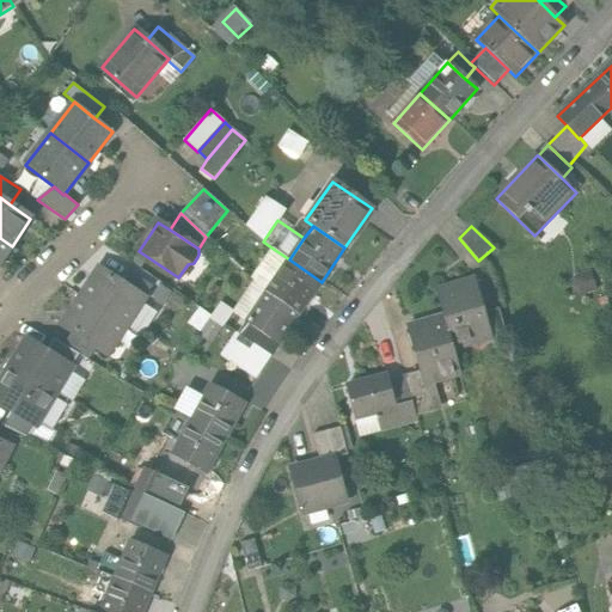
[(0,263),(12,246),(0,238),(0,263)]
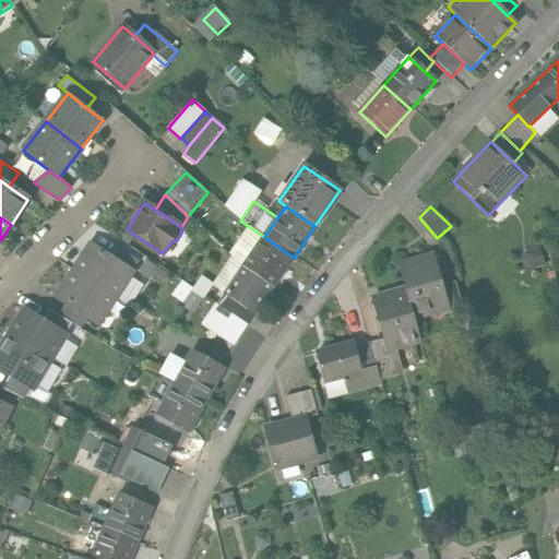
[(273,288),(294,258),(264,237),(251,228),(232,257),(244,268),(273,288)]
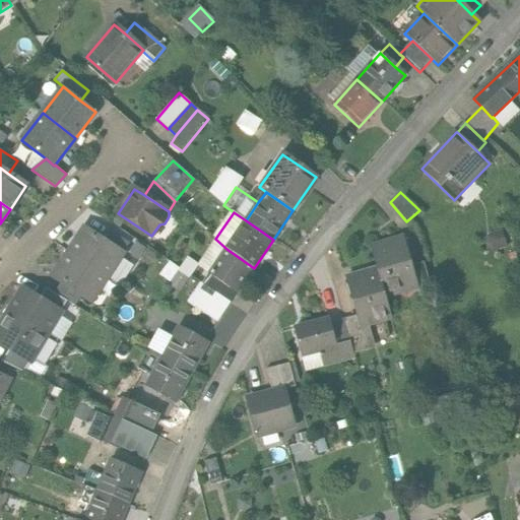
[(68,253),(107,277),(123,254),(102,241),(84,229),(68,253)]
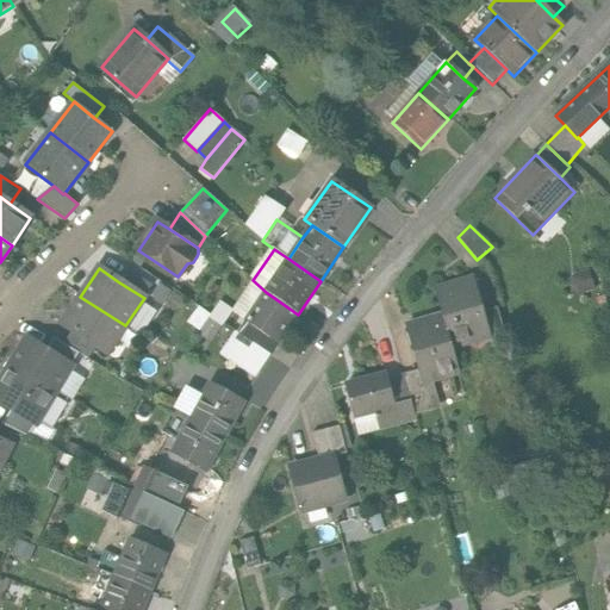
[(119,282),(144,298),(151,286),(128,271),(119,282)]
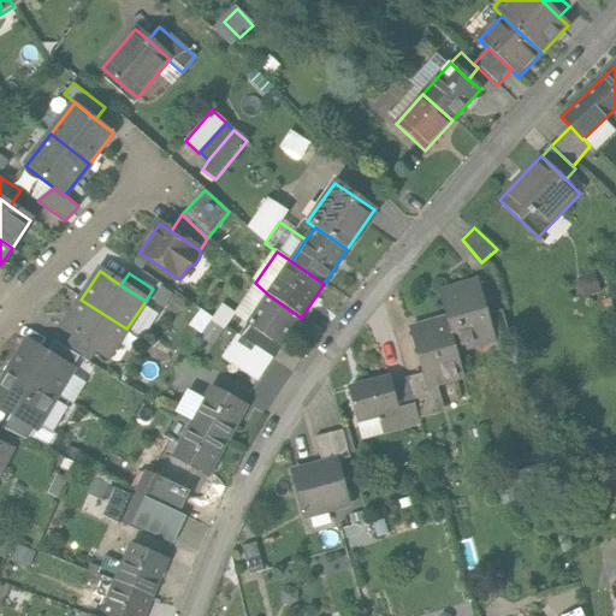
[(446,319),(456,351),(478,345),(475,338),(491,335),(493,333),(487,315),(478,282),(455,289),(456,294),(443,297),(440,292),(439,294),(446,319)]
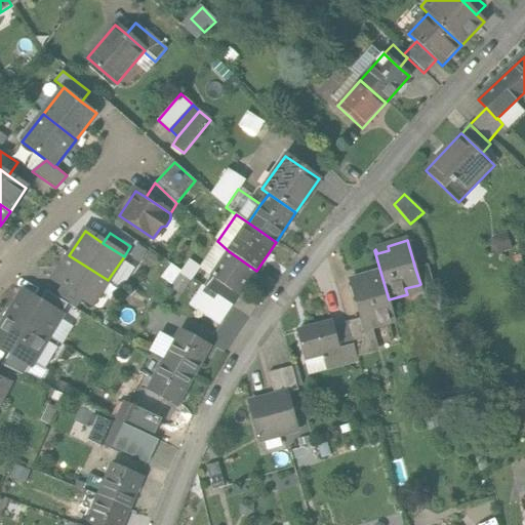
[(204,286),(232,306),(256,271),(229,251),(204,286)]
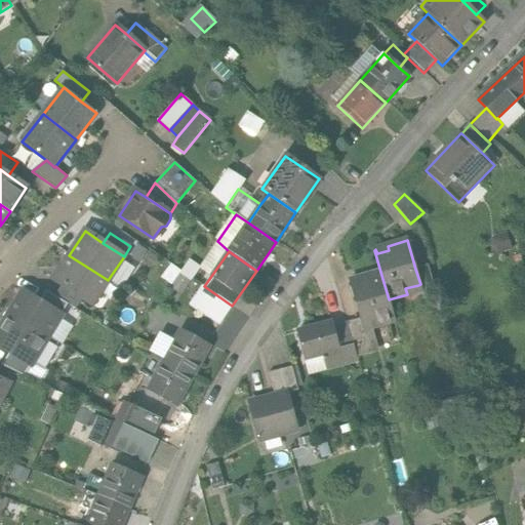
[(53,280),(91,306),(108,280),(69,255),(53,280)]
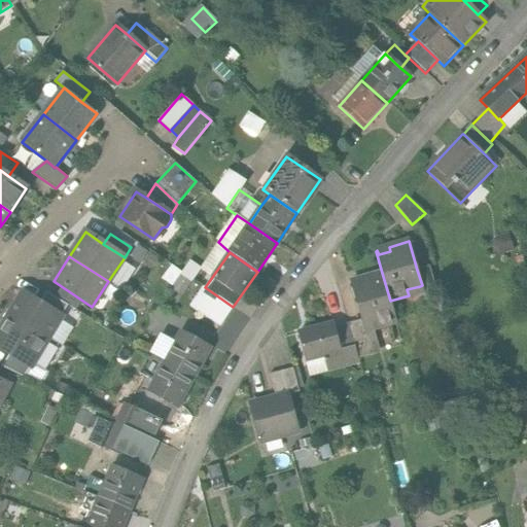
[(182,273),(194,280),(201,269),(190,261),(182,273)]
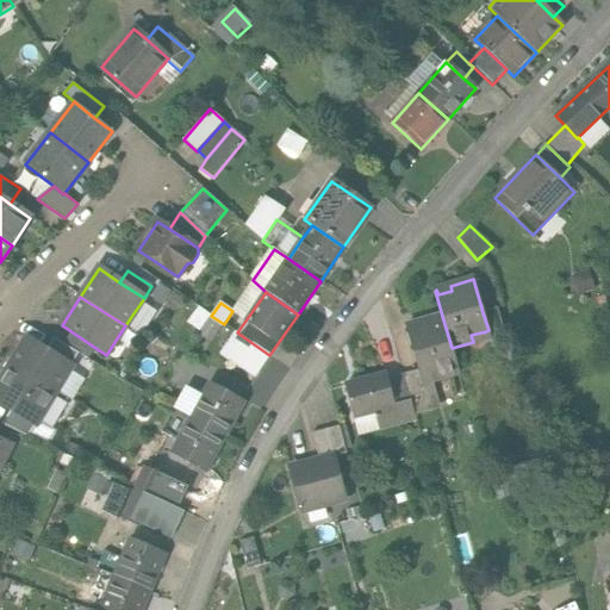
[(497,309),(483,312),(489,330),(486,331),(491,348),(508,343),(497,309)]
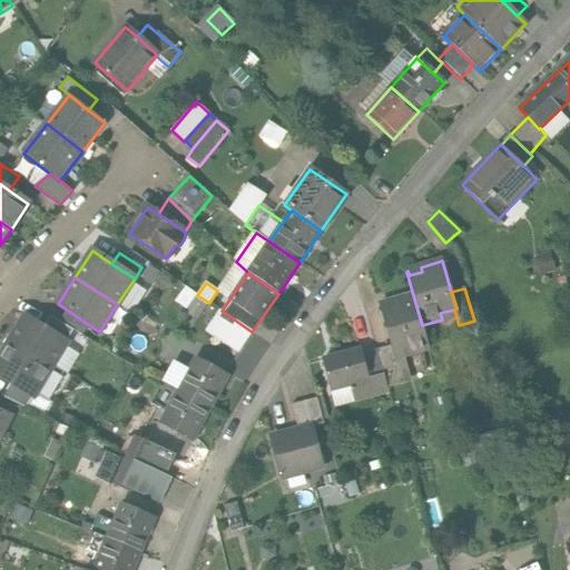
[(197,321),(209,303),(197,295),(185,312),(197,321)]
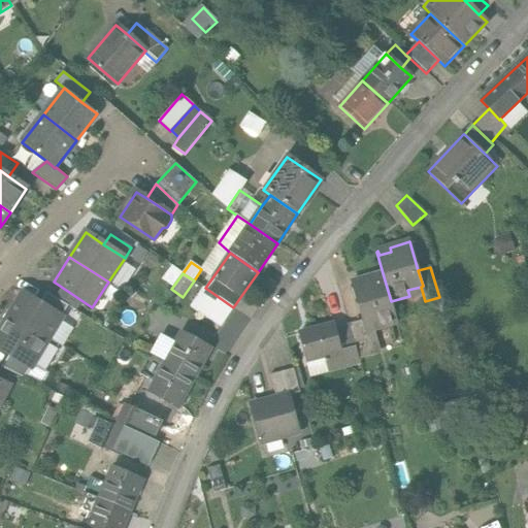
[(383,273),(351,283),(362,321),(365,332),(367,332),(397,323),(391,301),(383,273)]
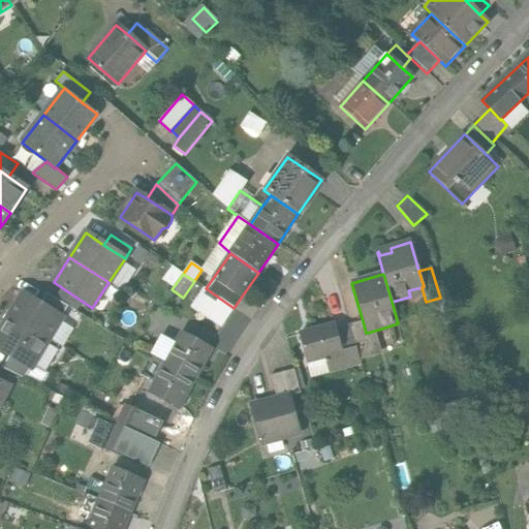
[(39,304),(62,317),(68,307),(45,293),(39,304)]
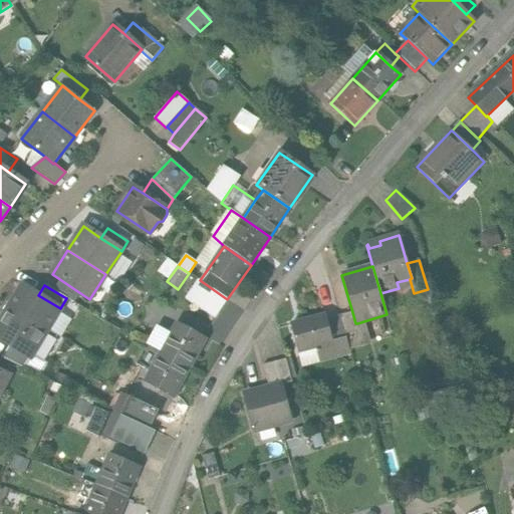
[(22,286),(9,306),(47,329),(60,308),(38,295),(22,286)]
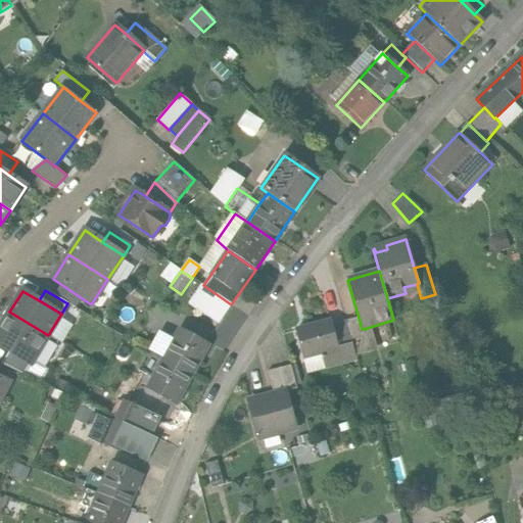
[(0,346),(8,351),(31,365),(48,335),(9,312),(0,327),(0,346)]
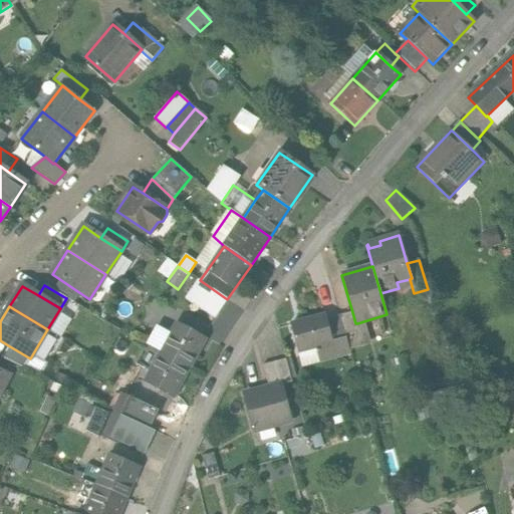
[(357,323),(355,323),(352,312),(338,316),(348,350),(364,346),(357,323)]
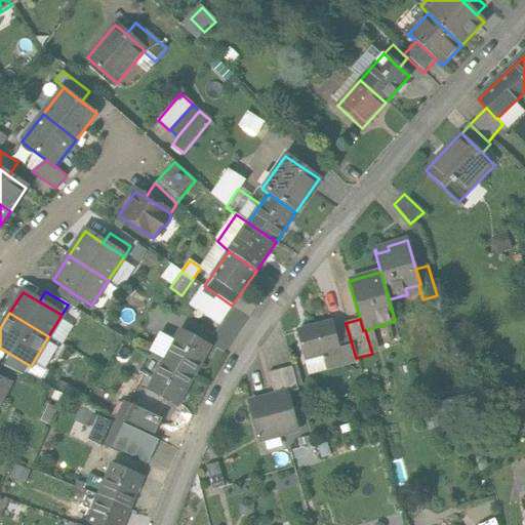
[(296,332),(305,360),(325,354),(328,365),(345,361),(334,326),(332,322),(296,332)]
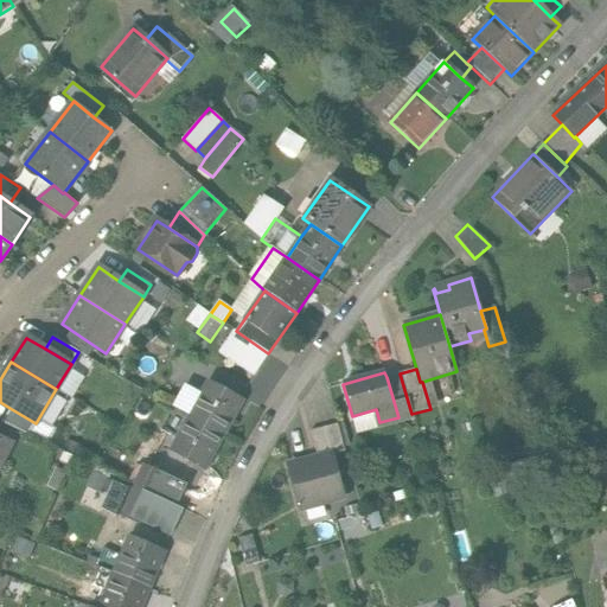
[(411,414),(400,374),(387,377),(398,417),(411,414)]
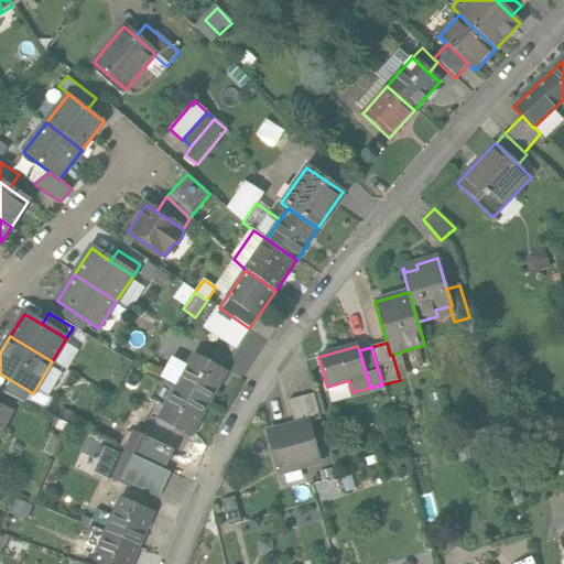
[(226,372),(194,356),(185,371),(173,365),(164,380),(176,387),(176,388),(208,404),(226,372)]
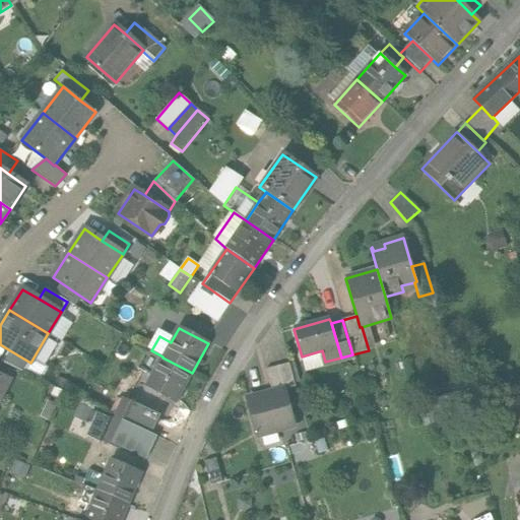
[(30,363),(8,349),(1,363),(23,373),(30,363)]
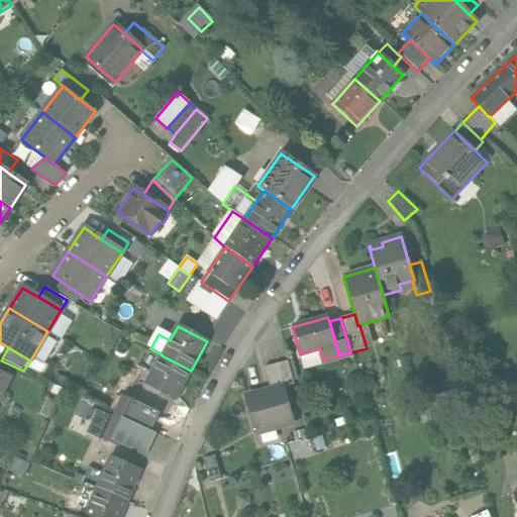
[(162,354),(150,348),(148,347),(137,368),(146,373),(143,378),(148,381),(144,387),(174,402),(191,371),(162,355),(162,354)]
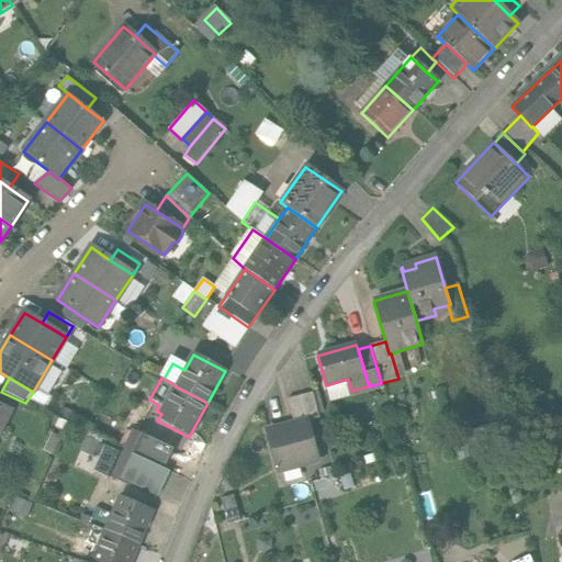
[(294,426),(306,423),(319,419),(313,393),(288,401),(294,426)]
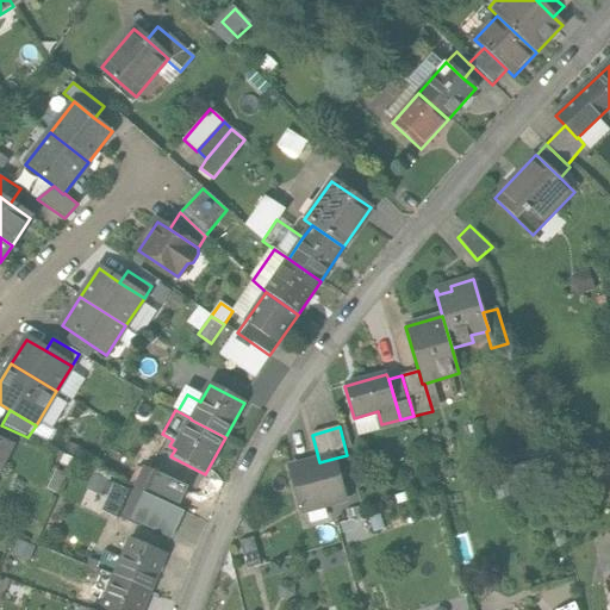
[(0,470),(12,446),(0,440),(0,470)]
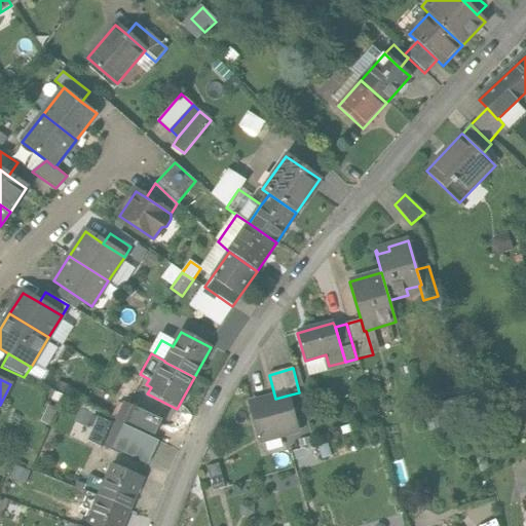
[(250,406),(260,443),(297,433),(287,396),(275,399),(250,406)]
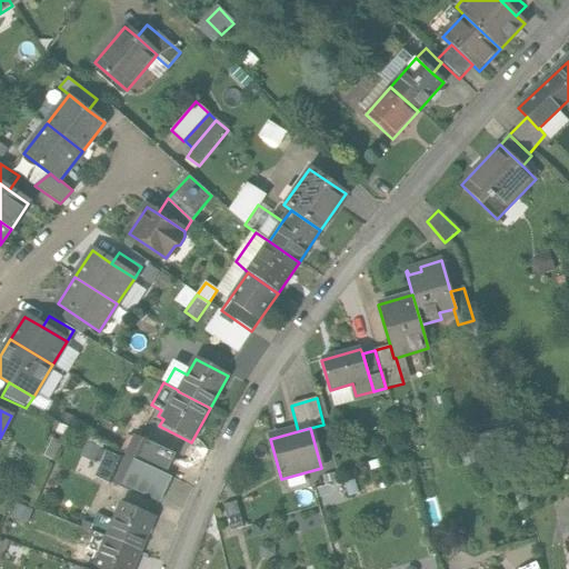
[(125,456),(141,463),(151,443),(135,436),(125,456)]
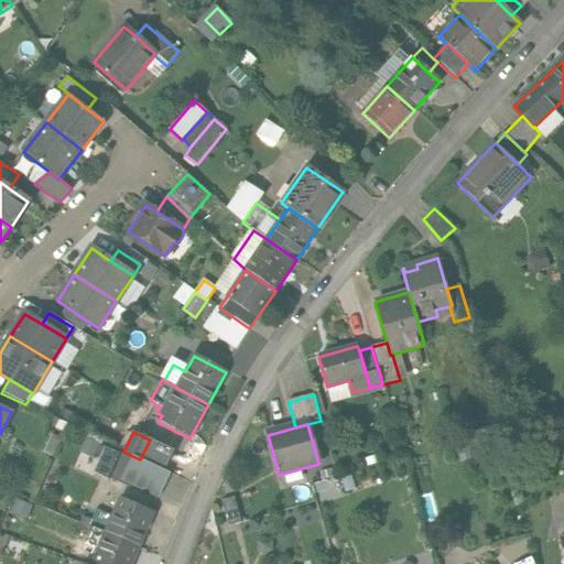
[(140,459),(164,470),(173,451),(150,440),(140,459)]
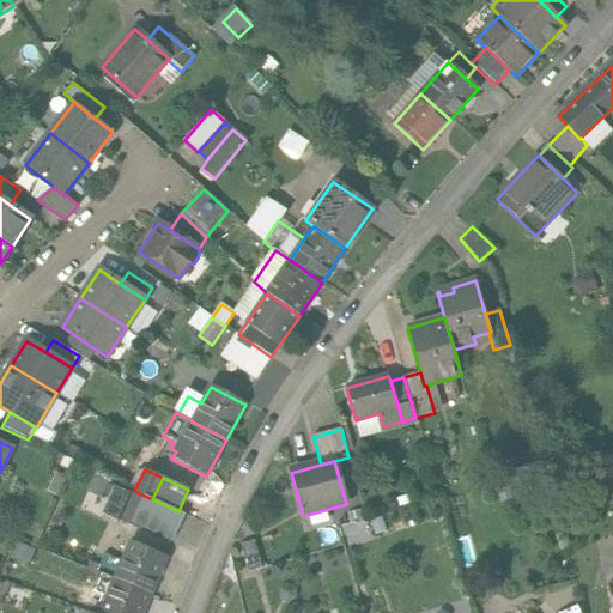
[(152,499),(134,491),(120,521),(138,529),(140,526),(152,499)]
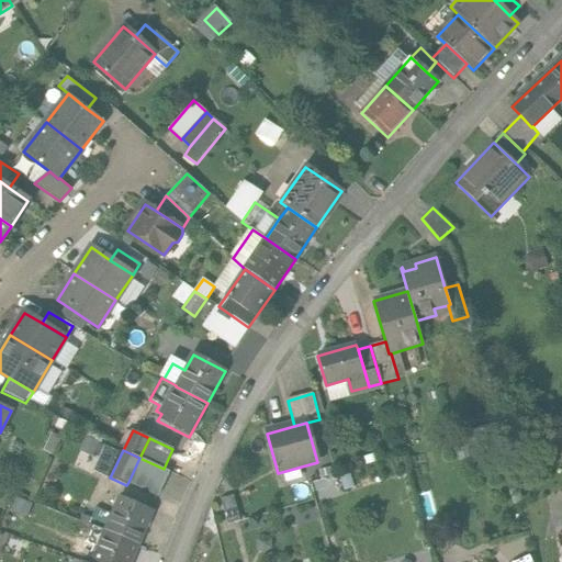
[(158,496),(170,472),(164,469),(139,458),(128,482),(158,496)]
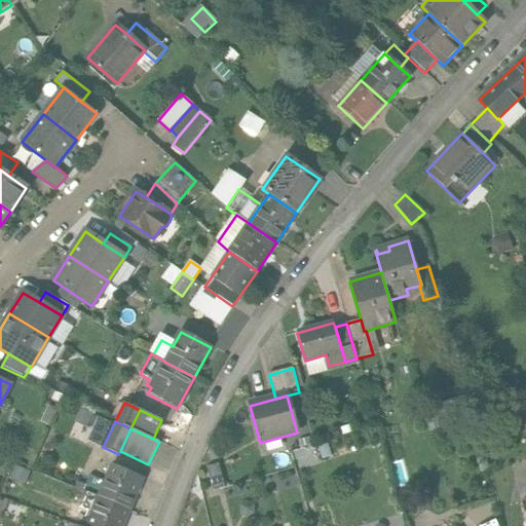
[(143,478),(112,464),(98,497),(129,511),(143,478)]
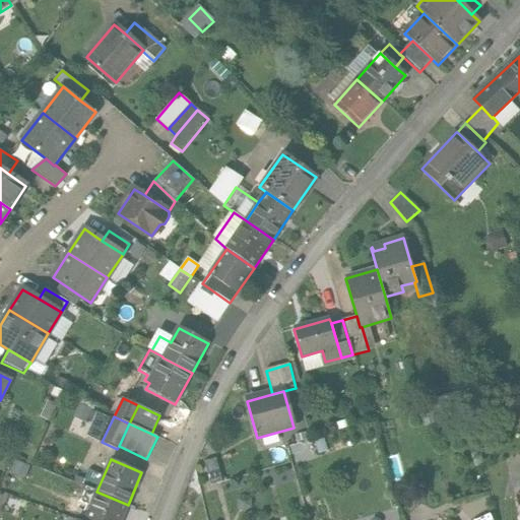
[(221,483),(215,460),(204,463),(210,486),(221,483)]
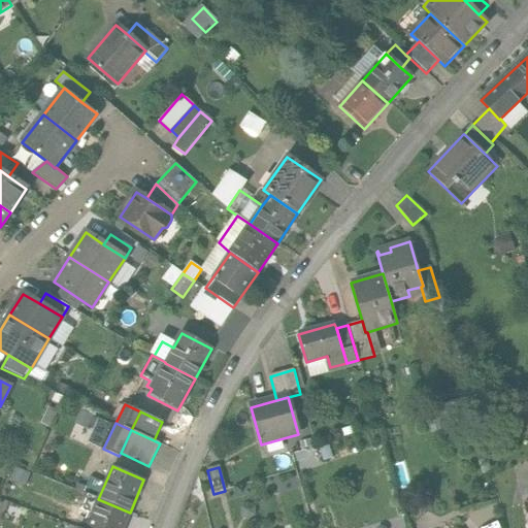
[(123,527),(130,513),(98,499),(87,527),(123,527)]
